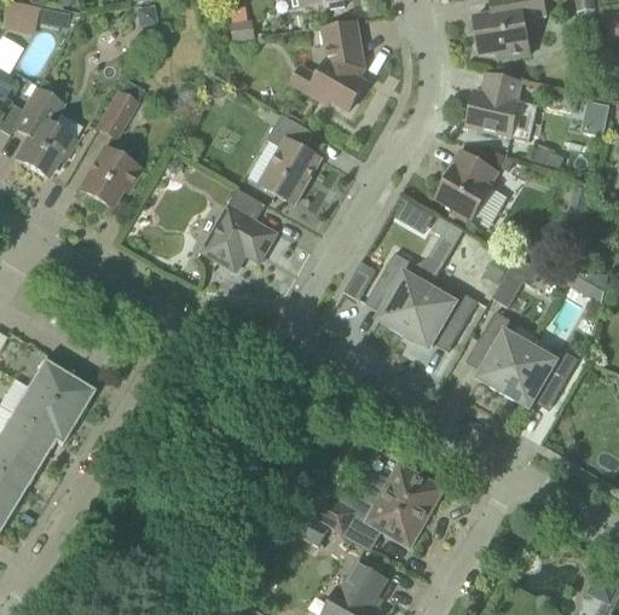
[(490,0),(492,13),(473,17),(479,56),(496,52),(497,59),(530,54),(525,19),(547,16),(544,0),(490,0)]
